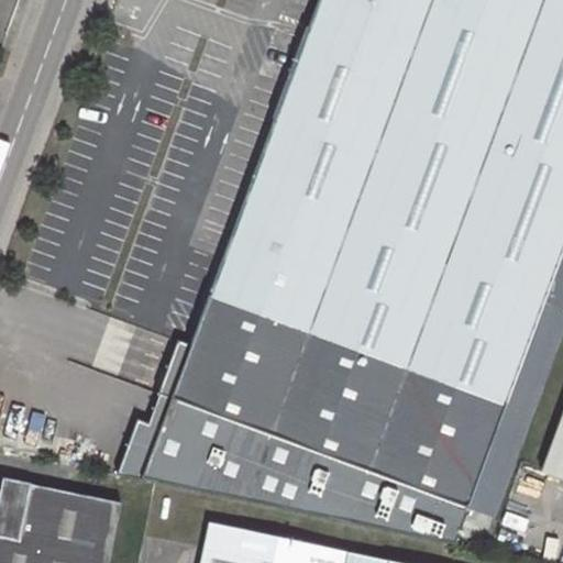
[(506,407),(562,250),(562,0),(318,0),(306,32),(272,124),(250,184),(208,297),(506,407)]
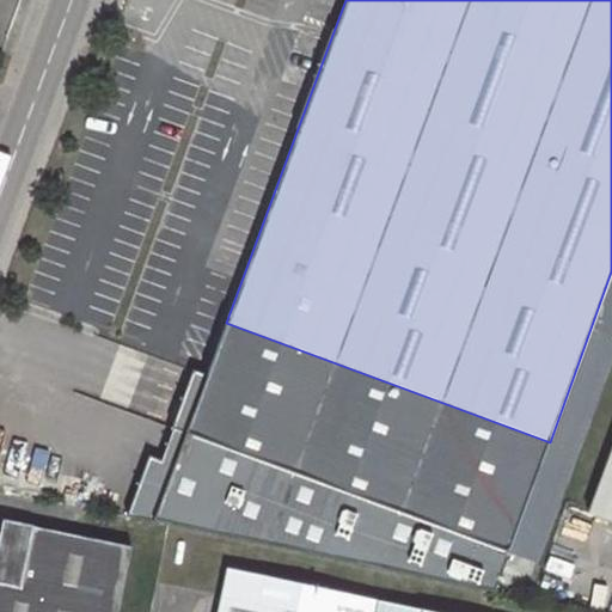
[(294,22),(258,121),(295,135),(332,35),(294,22)]
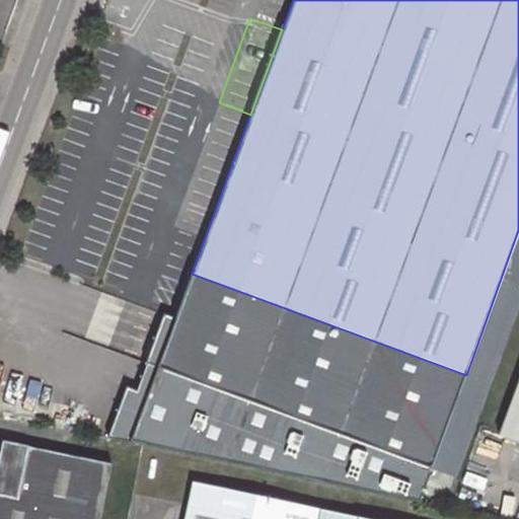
[(219,102),(199,158),(230,169),(250,115),(219,102)]
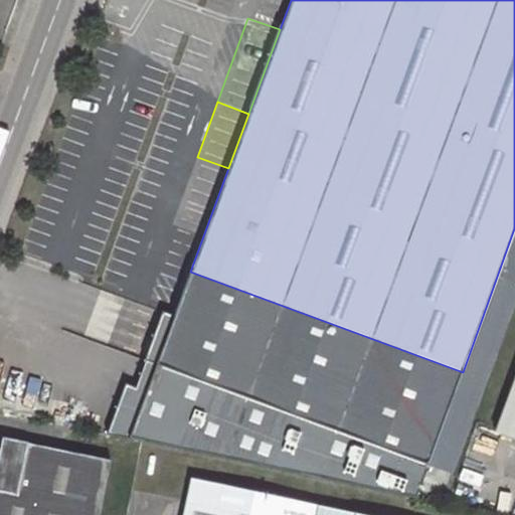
[(514,372),(493,434),(514,441),(514,372)]
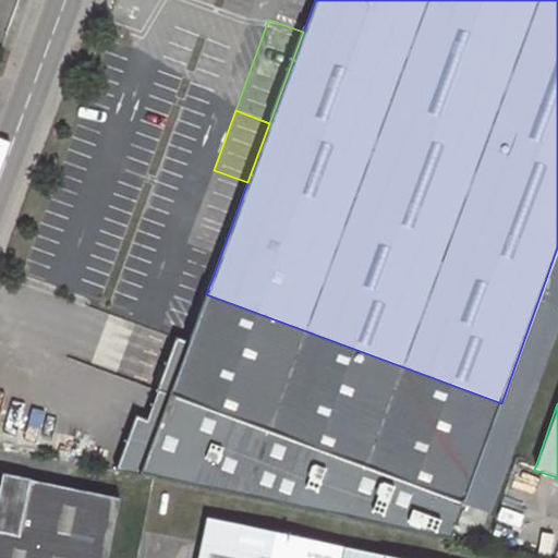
[(106,557),(118,501),(0,478),(0,557),(106,557)]
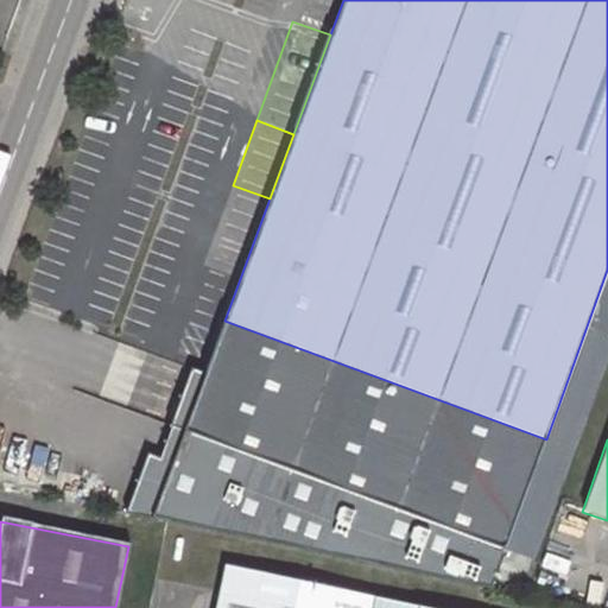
[(438,607),(229,568),(220,607),(438,607)]
